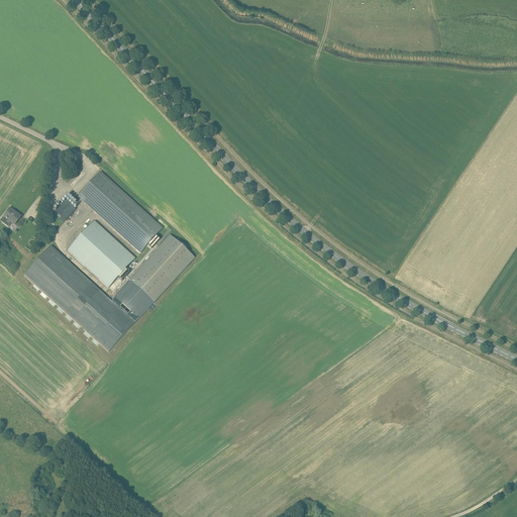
[(101,173),(79,197),(140,253),(164,229),(101,173)]
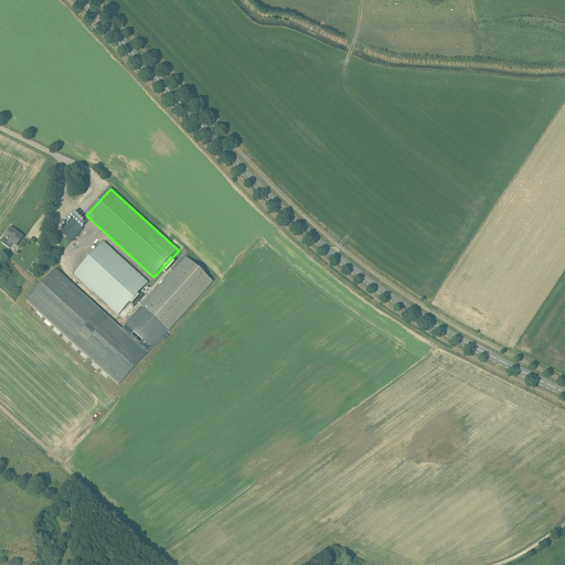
[(61,232),(72,242),(83,230),(72,220),(61,232)]
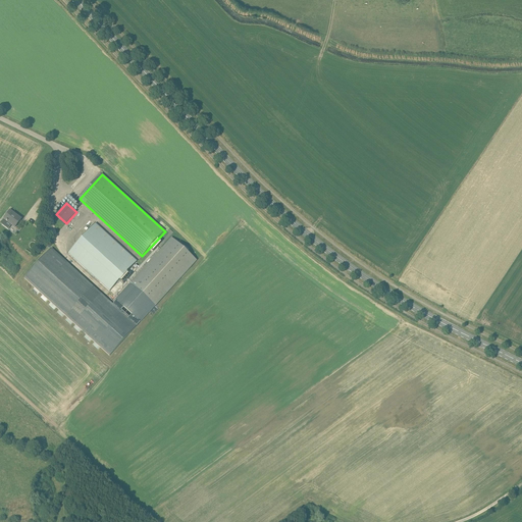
[(10,211),(4,219),(6,221),(7,222),(7,223),(11,226),(11,225),(15,227),(19,221),(18,220),(19,218),(16,216),(17,216),(14,214),(10,211)]
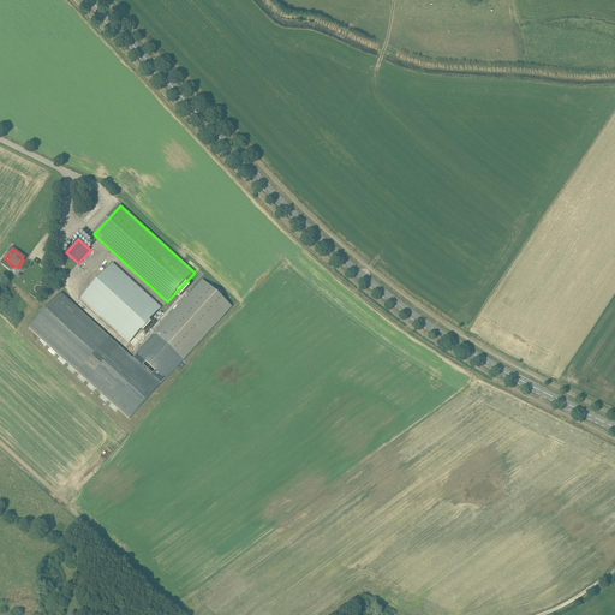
[(112,264),(81,298),(130,342),(161,309),(112,264)]
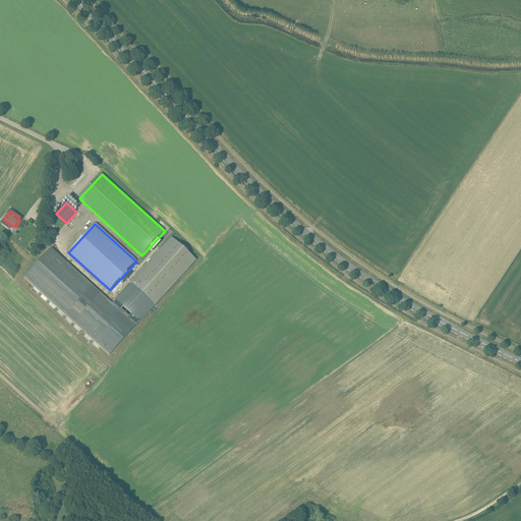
[(196,259),(172,237),(112,303),(136,326),(196,259)]
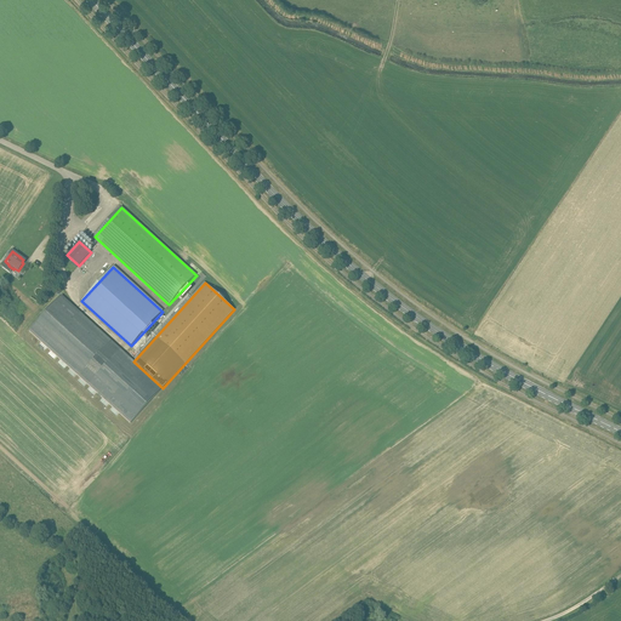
[(62,296),(29,331),(131,423),(163,388),(134,362),(62,296)]
